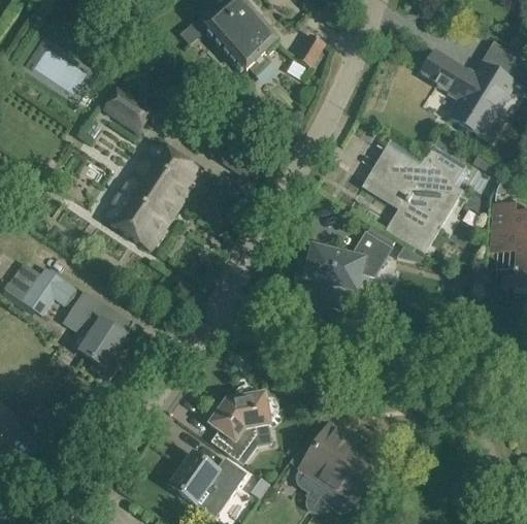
[(231,0),(203,27),(245,70),(246,69),(255,76),(269,62),(262,55),(276,41),(237,0),(231,0)]
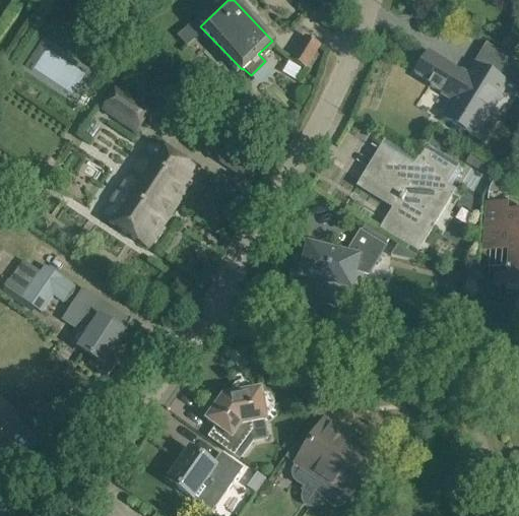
[(319,43),(304,34),(289,58),(305,67),(319,43)]
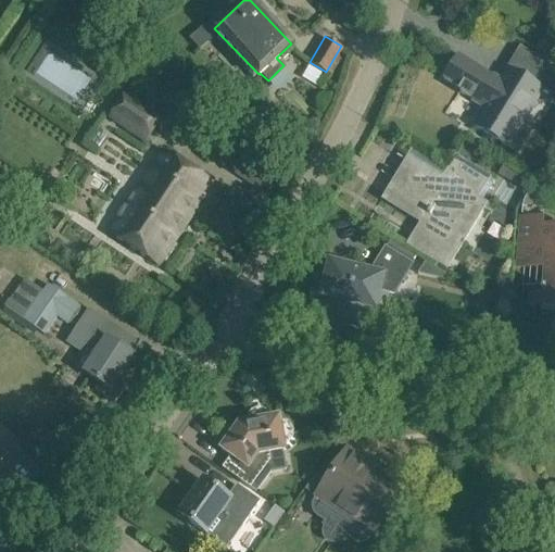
[(38,55),(33,66),(74,88),(85,67),(48,48),(42,59),(38,55)]
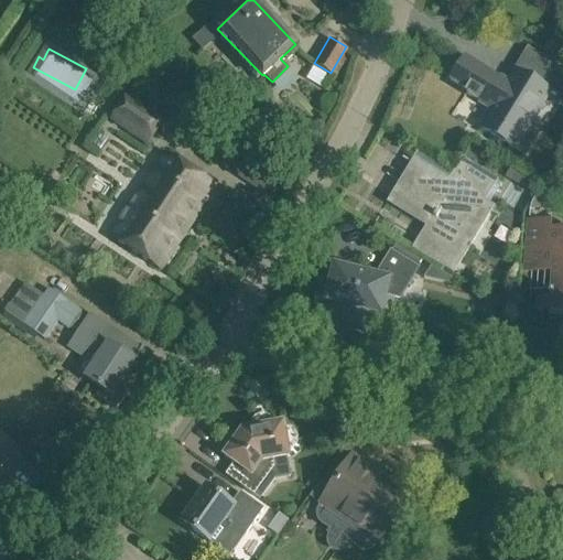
[(516,68),(509,79),(464,52),(450,76),(493,103),(479,126),(512,147),(549,88),(512,65),(511,66),(516,68)]
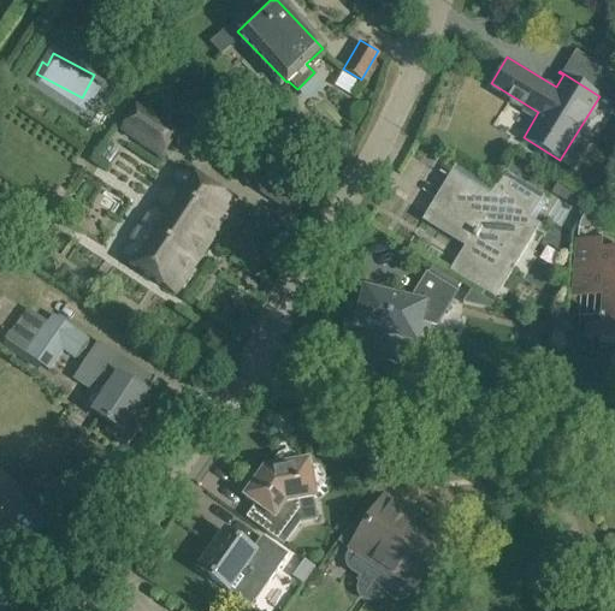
[(161,153),(181,125),(141,99),(122,126),(161,153)]
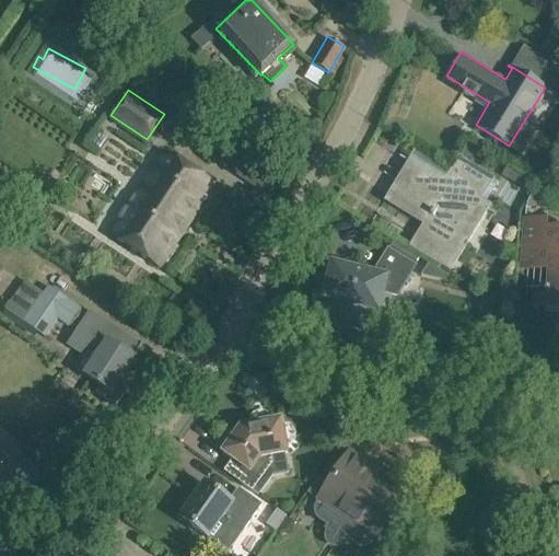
[(188,217),(212,181),(165,150),(111,233),(158,264),(178,233),(173,230),(184,213),(188,217)]
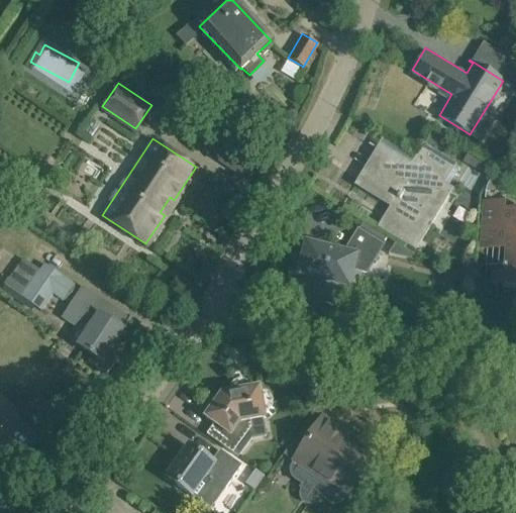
[(457,168),(458,167),(426,147),(413,169),(368,141),(368,142),(384,152),(364,185),(394,204),(382,224),(405,238),(409,231),(420,237),(448,192),(454,196),(455,195),(438,185),(451,164),(457,168)]
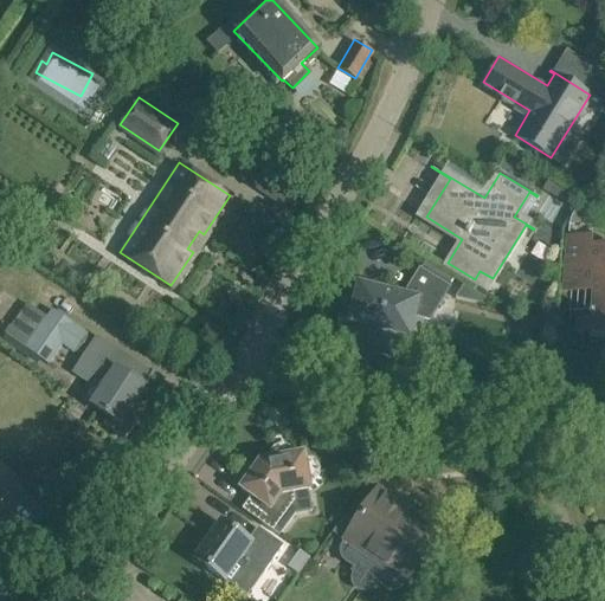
[(604,245),(587,244),(589,238),(590,238),(590,236),(566,234),(564,278),(580,279),(579,288),(593,289),(591,311),(589,311),(587,328),(590,328),(590,331),(604,331),(604,245)]
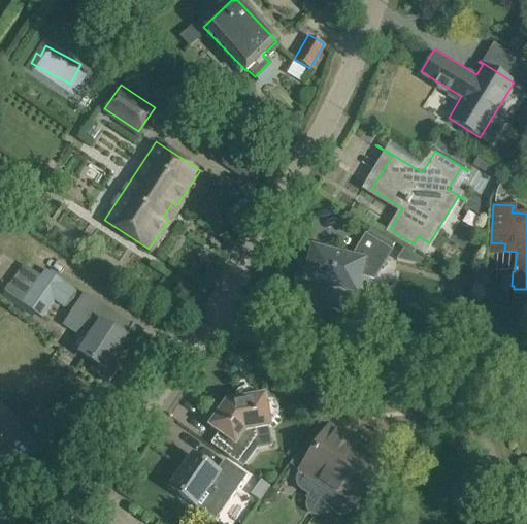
[(390,248),(364,232),(350,256),(311,247),(308,259),(301,257),(292,295),(322,302),(326,284),(354,290),(359,272),(372,275),(390,248)]
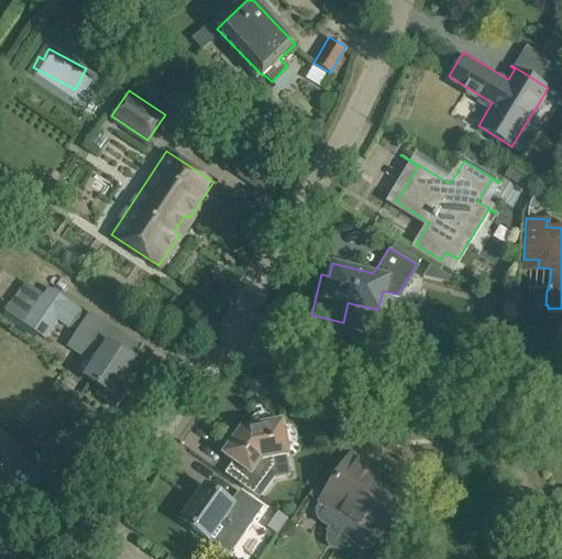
[(447,277),(428,265),(420,277),(443,283),(447,277)]
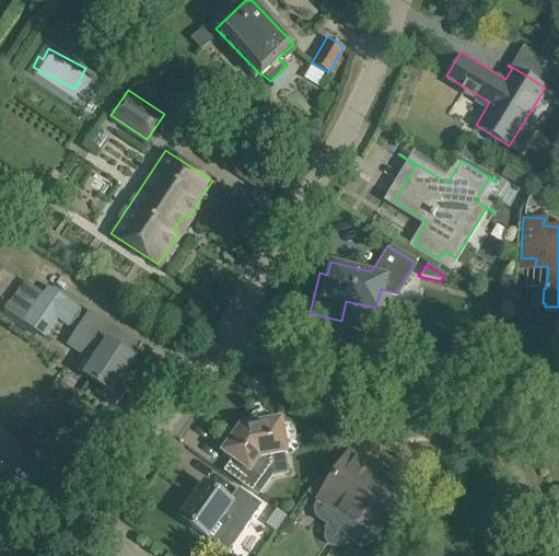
[(9,299),(2,307),(21,320),(44,334),(56,316),(67,324),(80,305),(47,284),(43,289),(24,277),(9,299)]
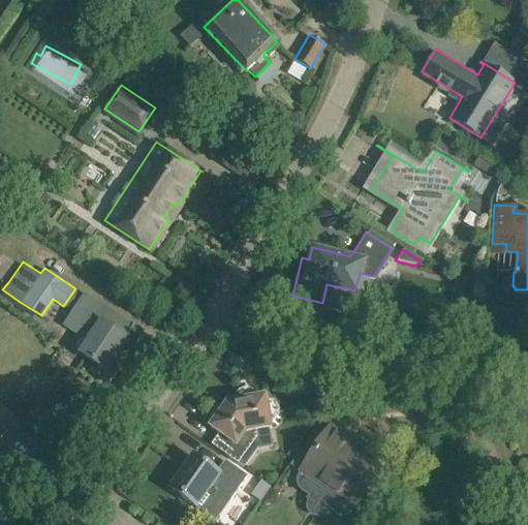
[(93,361),(89,368),(106,379),(105,379),(107,381),(128,350),(126,349),(125,350),(118,346),(125,337),(131,325),(83,292),(64,320),(80,330),(83,326),(92,332),(80,351),(93,361)]
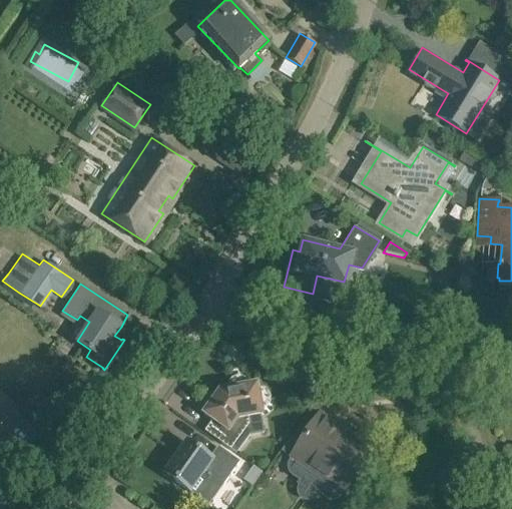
[(217,391),(202,412),(211,418),(224,428),(216,438),(234,451),(248,432),(264,430),(262,412),(261,407),(265,405),(268,401),(268,396),(266,391),(262,389),(258,388),(257,384),(247,386),(246,384),(244,380),(240,377),(235,376),(231,378),(228,383),(228,387),(228,389),(217,391)]
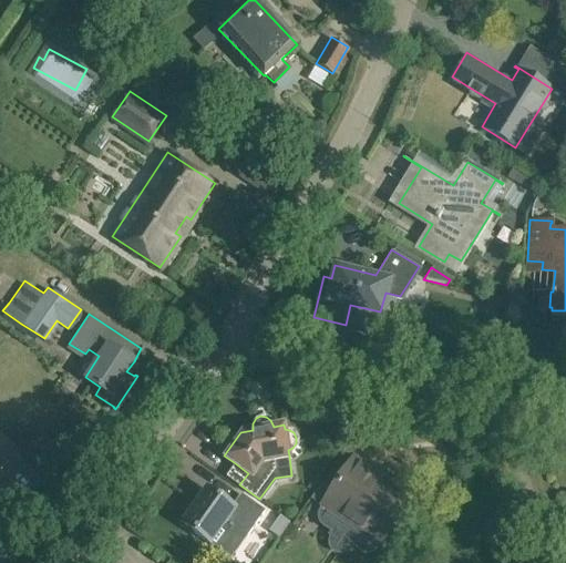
[(21,525),(39,504),(0,470),(0,464),(14,448),(0,436),(0,507),(0,509),(1,507),(21,523),(20,525),(21,525)]
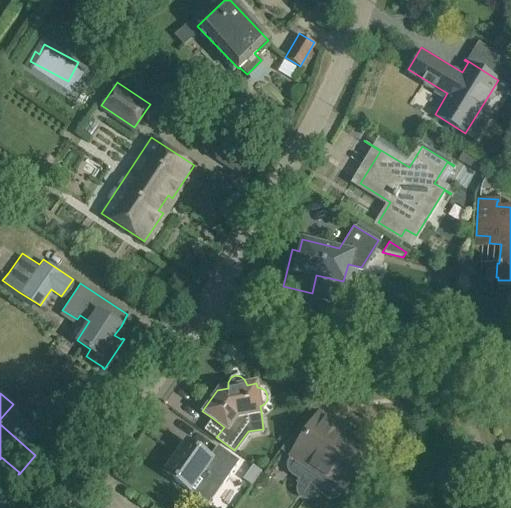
[(322,410),(321,409),(287,460),(286,464),(287,466),(288,468),(289,470),(293,473),(296,473),(298,473),(301,472),(303,471),(304,469),(323,481),(322,483),(321,486),(321,489),(323,493),(325,495),(327,496),(329,497),(332,497),(334,496),(337,495),(338,493),(366,453),(364,452),(362,456),(334,437),(342,424),(341,423),(339,427),(320,414),(322,410)]
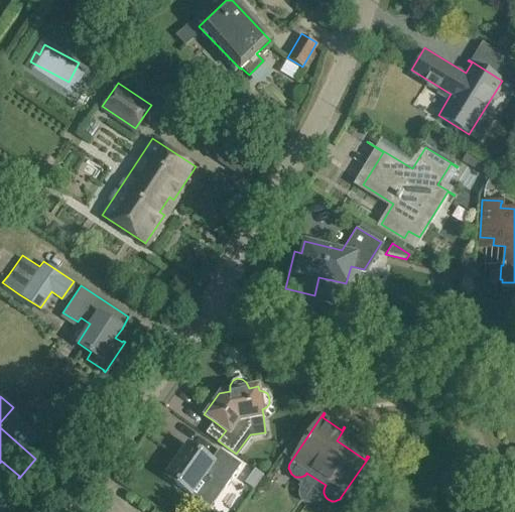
[(225,483),(240,462),(219,446),(210,459),(187,442),(165,475),(189,492),(206,470),(225,483)]
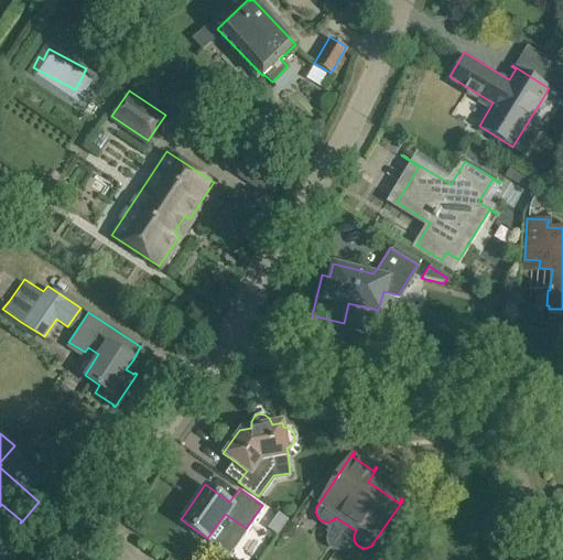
[(275,534),(281,526),(272,519),(266,528),(275,534)]
